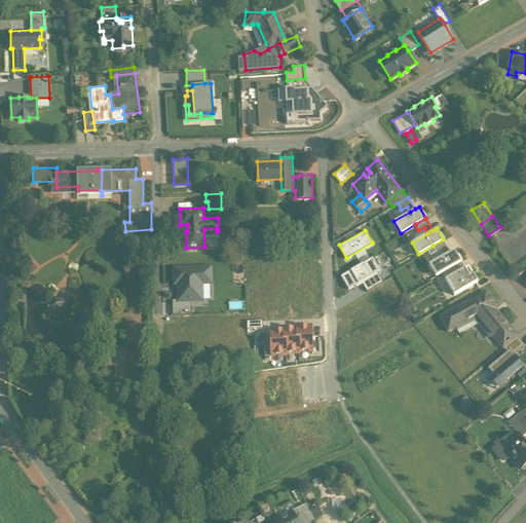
[(450,252),(443,239),(433,246),(437,252),(442,249),(445,254),(450,252)]
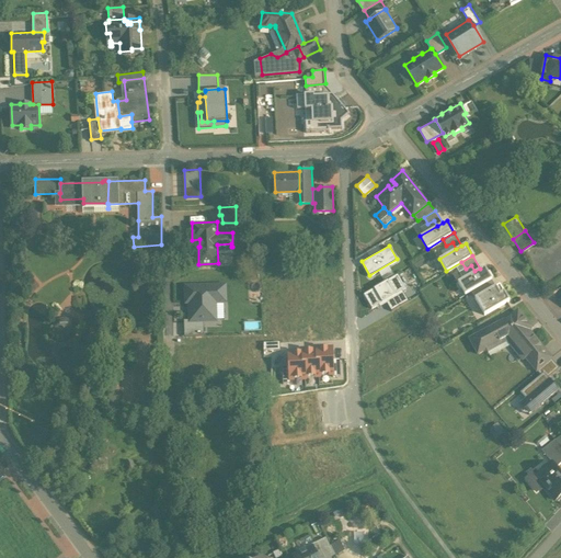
[(458,282),(465,294),(471,291),(492,279),(484,265),(480,269),(474,271),(458,282)]
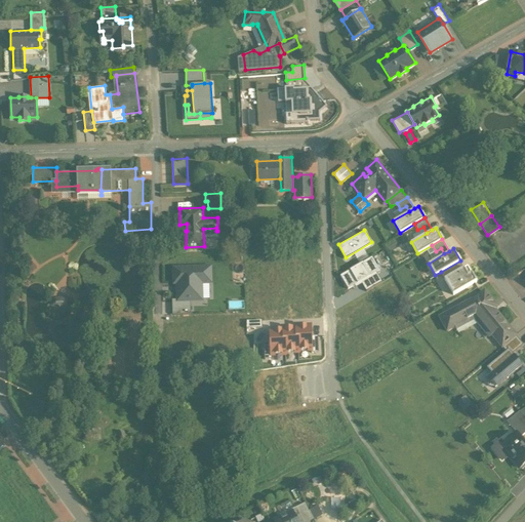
[(372,255),(340,274),(348,287),(360,280),(376,271),(379,269),(372,256),(372,255)]
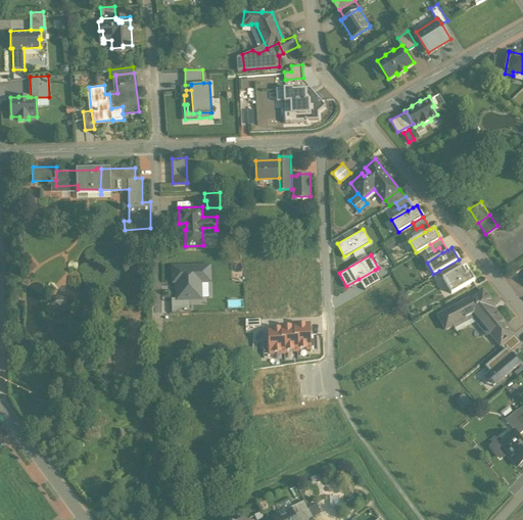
[(442,277),(462,266),(459,260),(439,271),(442,277)]
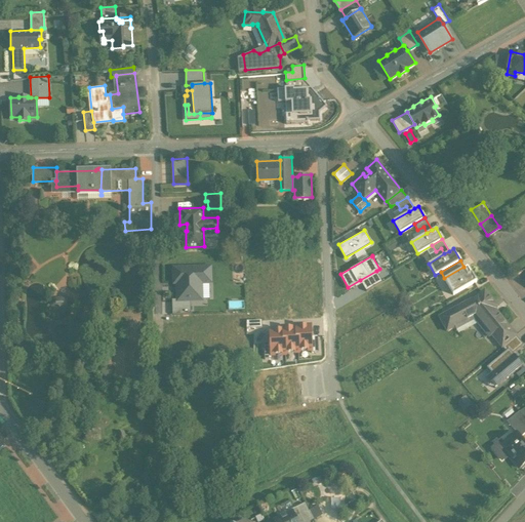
[(210,266),(174,268),(174,281),(177,281),(178,298),(191,298),(201,297),(201,283),(201,280),(210,280),(210,266)]
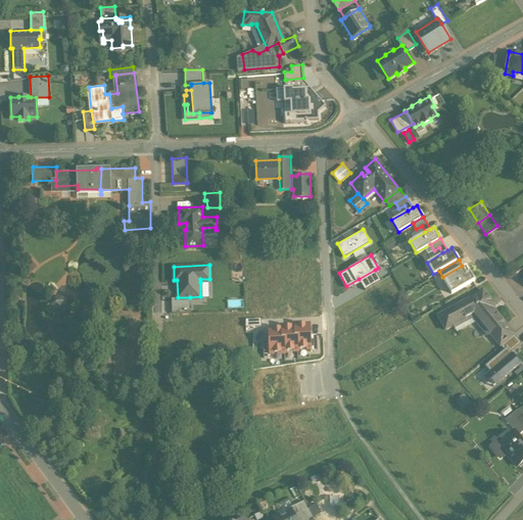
[(462,266),(442,277),(452,292),(459,288),(474,279),(470,271),(466,273),(462,266)]
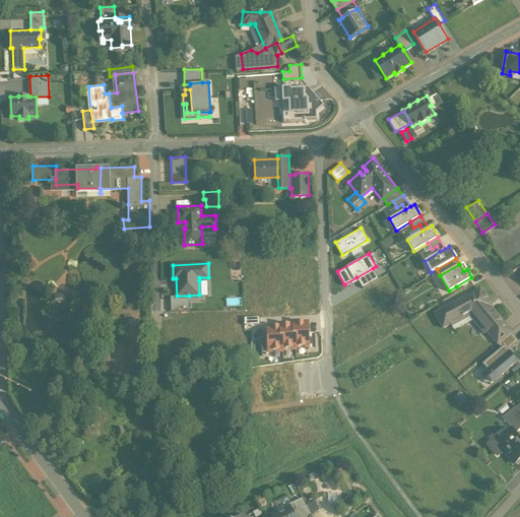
[(379,278),(373,268),(356,277),(363,287),(379,278)]
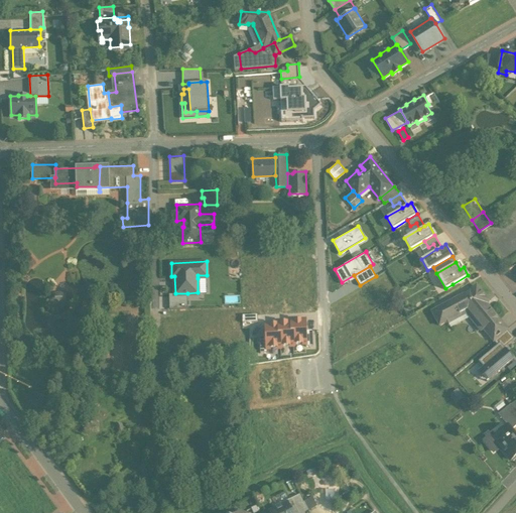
[(206,278),(198,278),(198,292),(206,292),(206,278)]
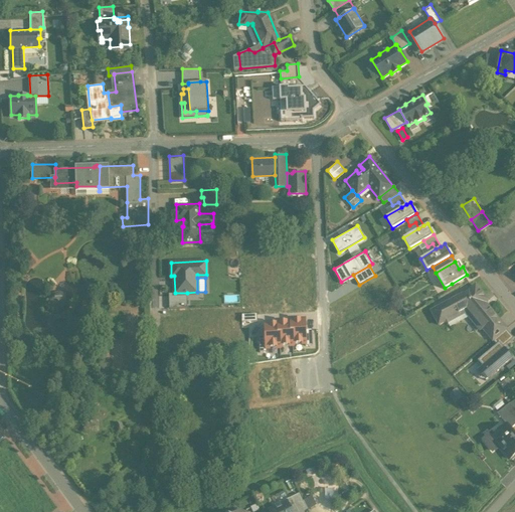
[(475,285),(468,291),(432,311),(440,324),(466,309),(482,329),(483,327),(494,319),(492,316),(495,314),(484,301),(487,299),(475,285)]
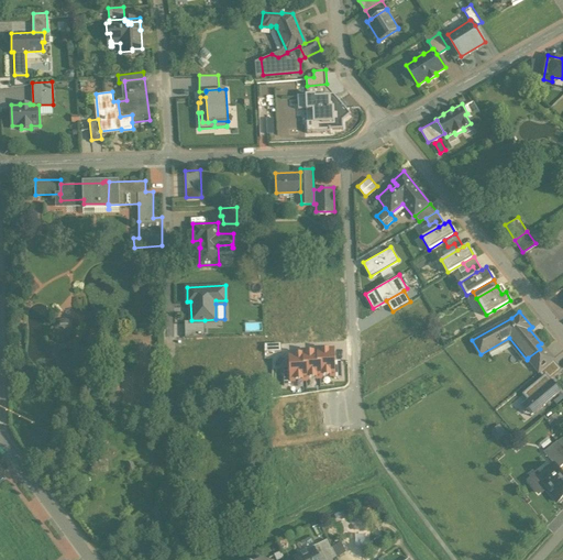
[(57,320),(55,324),(52,332),(56,335),(62,335),(67,335),(73,333),(75,331),(77,329),(73,324),(70,320),(67,318),(64,317),(61,318),(57,320)]
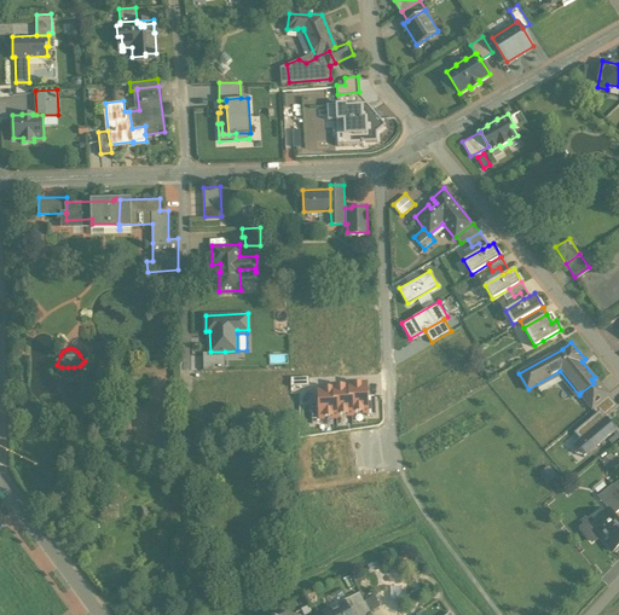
[(225,352),(210,352),(203,352),(203,370),(225,369),(225,352)]
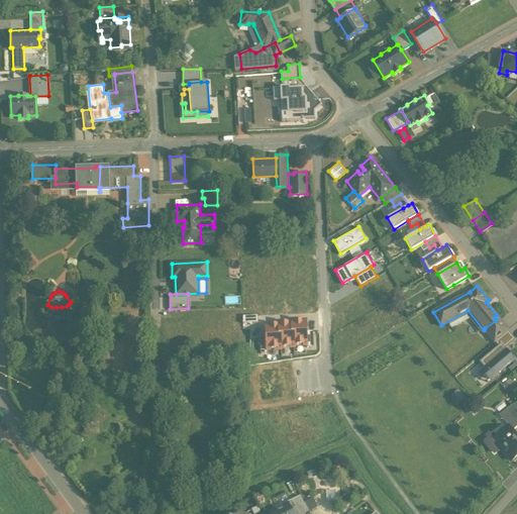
[(497,315),(494,317),(496,320),(504,330),(507,328),(497,315)]
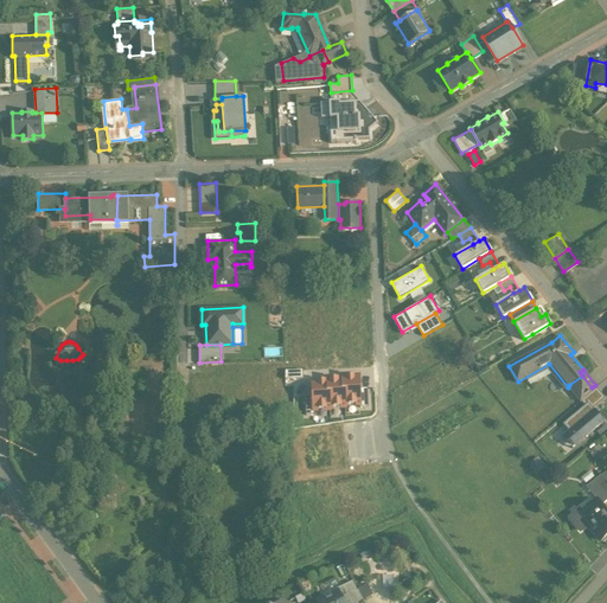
[(345,390),(345,403),(359,403),(360,403),(359,387),(359,376),(343,376),(343,378),(343,390),(345,390)]
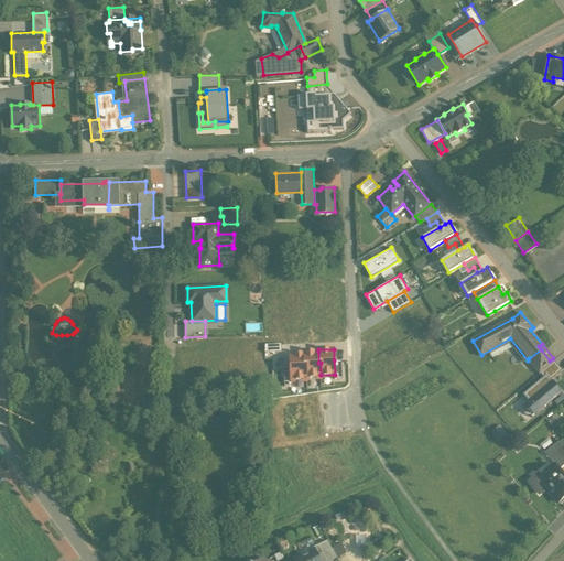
[(550,360),(541,349),(529,358),(540,370),(554,359),(553,358),(550,360)]
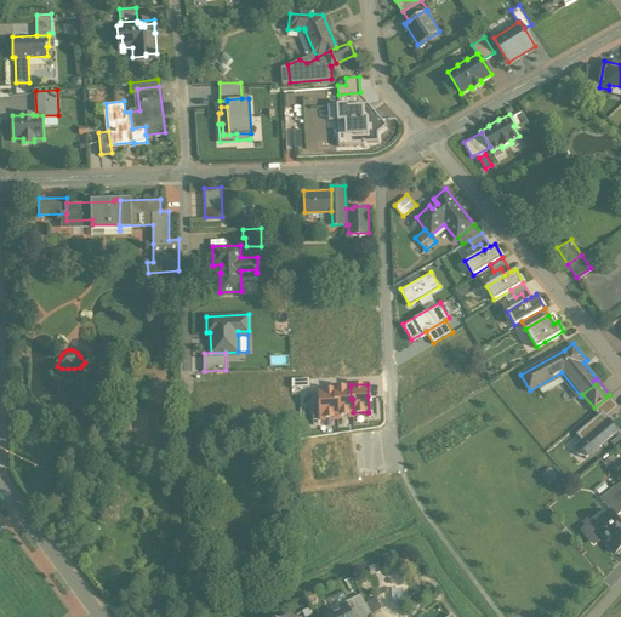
[(337,401),(337,415),(353,415),(353,412),(353,399),(351,399),(351,387),(335,387),(335,389),(335,401),(337,401)]
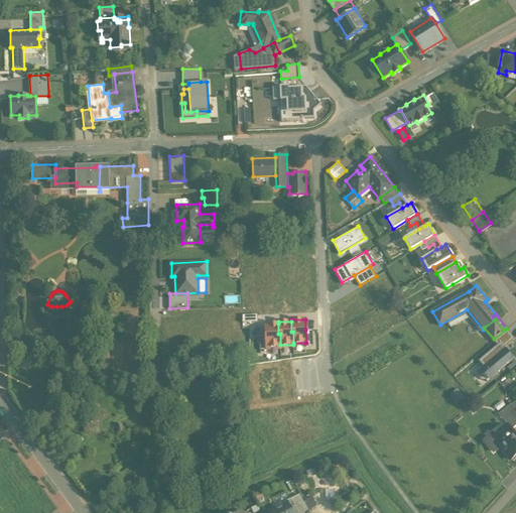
[(278,324),(266,324),(266,336),(266,347),(267,347),(280,347),(280,345),(280,334),(278,334),(278,324)]
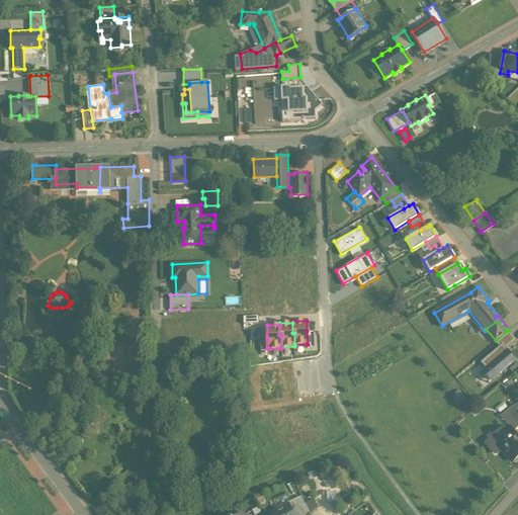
[(499,345),(502,343),(506,347),(517,339),(509,330),(496,340),(495,341),(499,345)]
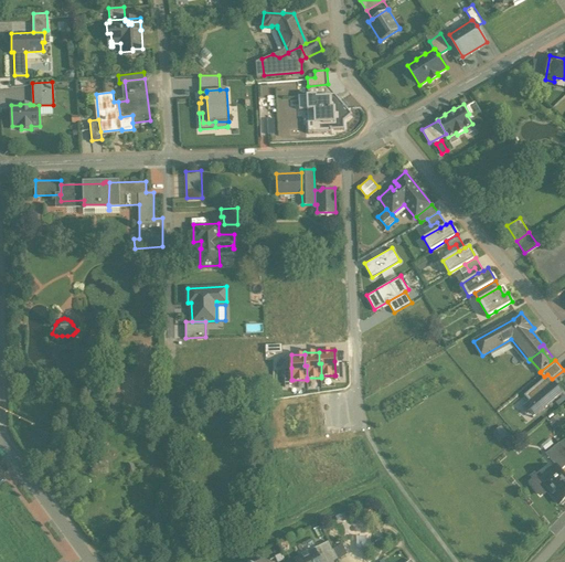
[(536,413),(563,391),(552,379),(547,374),(544,377),(523,394),(529,401),(528,402),(536,413)]
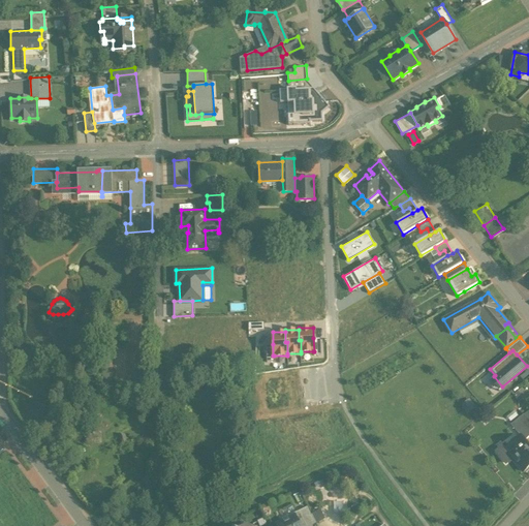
[(499,390),(502,387),(494,376),(490,379),(499,390)]
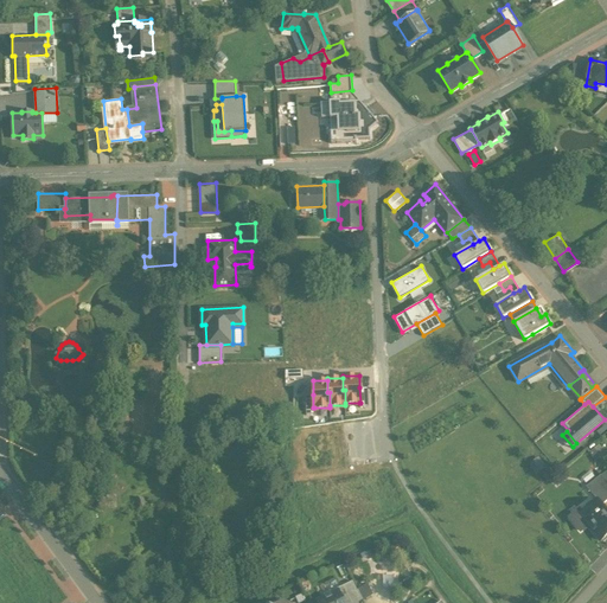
[(606,498),(606,480),(601,473),(587,485),(599,499),(601,502),(606,498)]
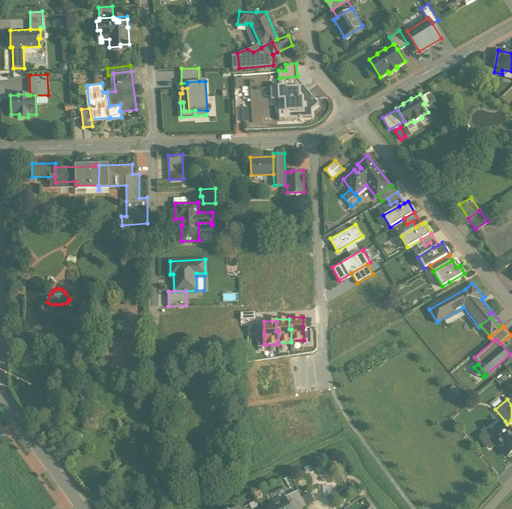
[(507,424),(505,421),(491,432),(497,439),(495,440),(506,454),(511,448),(511,427),(510,425),(509,426),(507,424)]
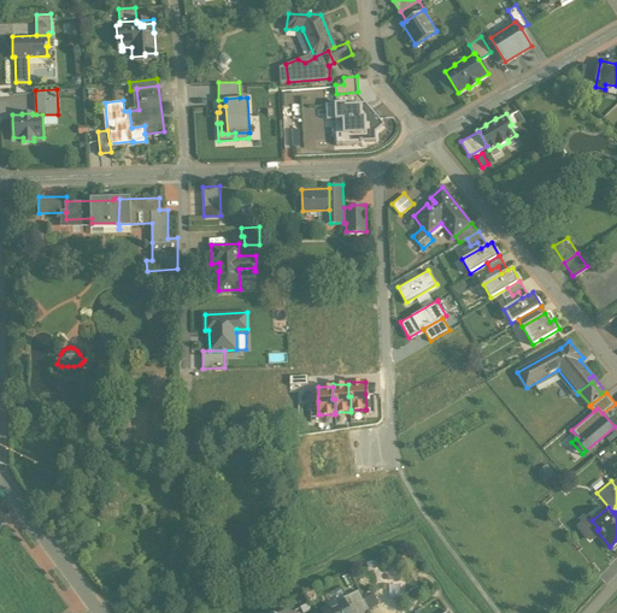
[(357,612),(368,608),(358,589),(342,596),(344,599),(344,597),(351,612),(357,612)]
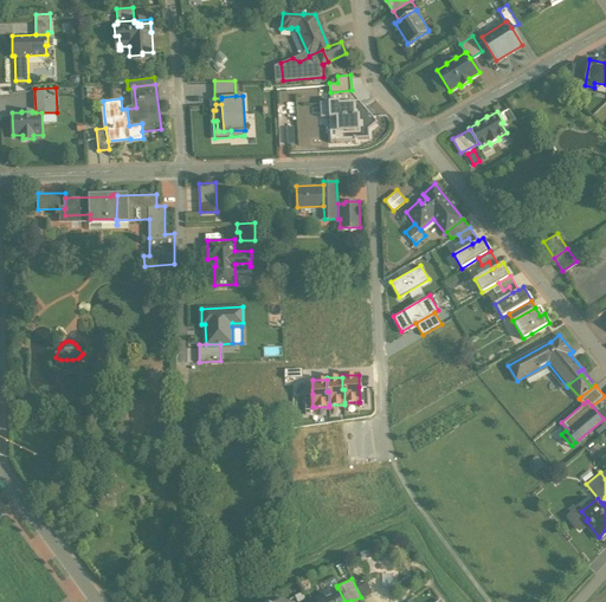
[(366,583),(359,587),(363,596),(371,593),(366,583)]
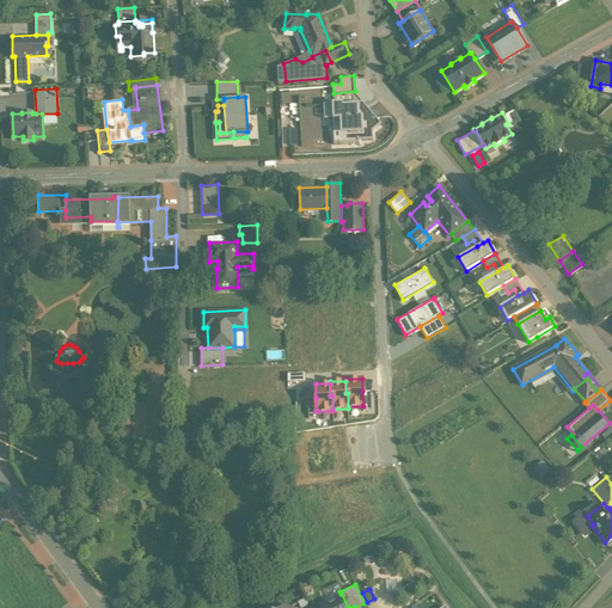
[(328,600),(319,605),(320,607),(348,607),(341,593),(341,594),(334,597),(331,595),(326,597),(328,600)]
